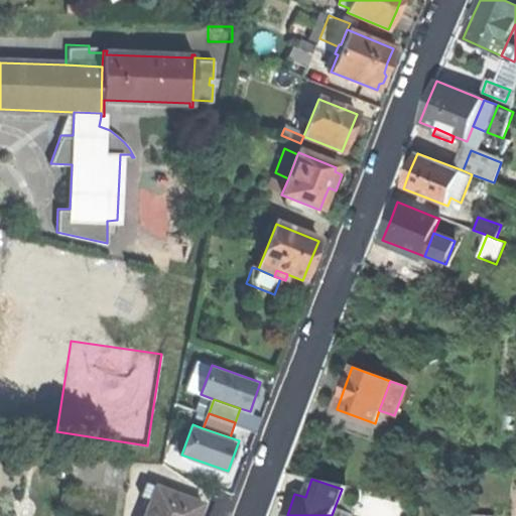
[(140,498),(149,501),(154,487),(145,484),(140,498)]
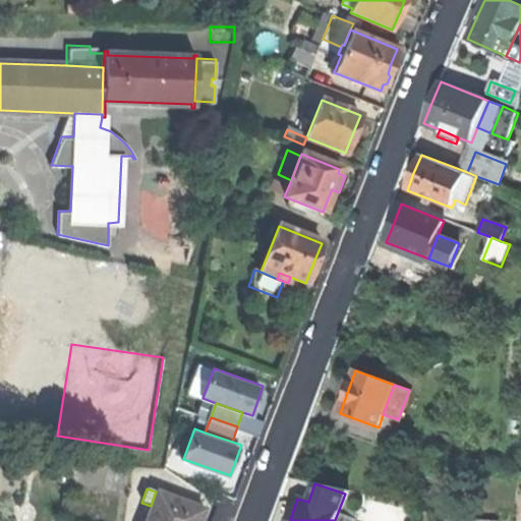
[(145,520),(199,520),(204,510),(156,491),(151,506),(145,520)]
